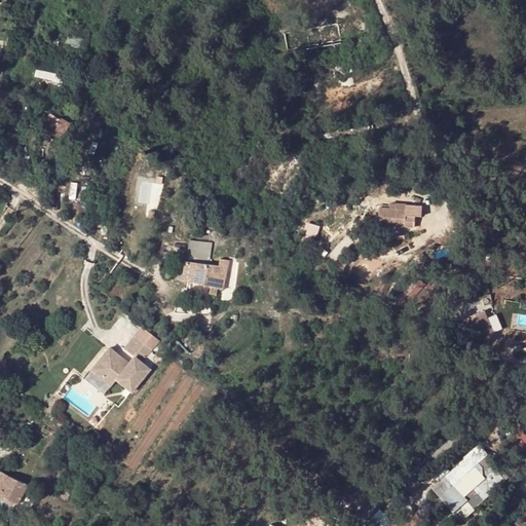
[(37,70),(36,79),(63,82),(64,73),(37,70)]
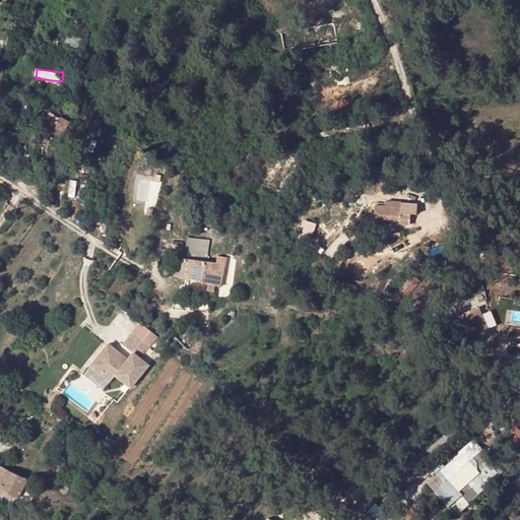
[(60,118),(52,113),(46,122),(63,132),(69,121),(61,116),(60,118)]
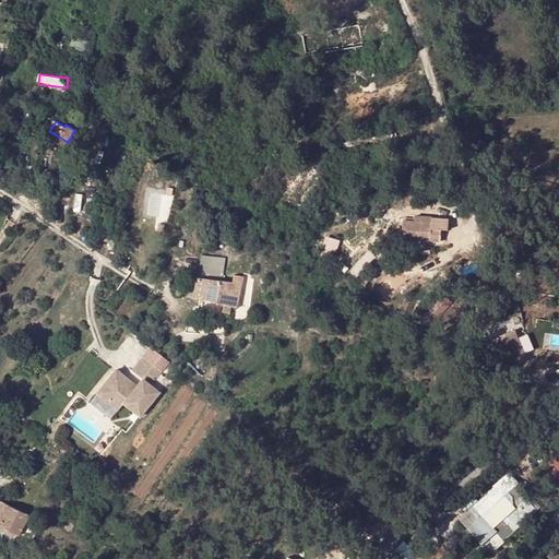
[(436,227),(435,221),(417,221),(408,222),(409,239),(436,237),(436,227)]
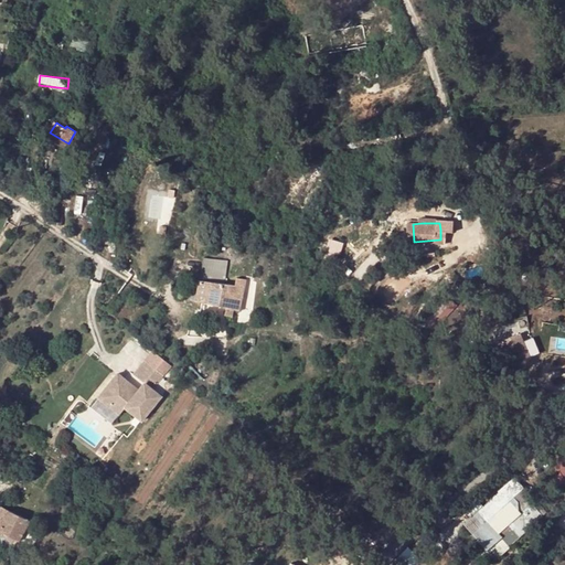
[(452,228),(440,230),(440,240),(454,238),(452,228)]
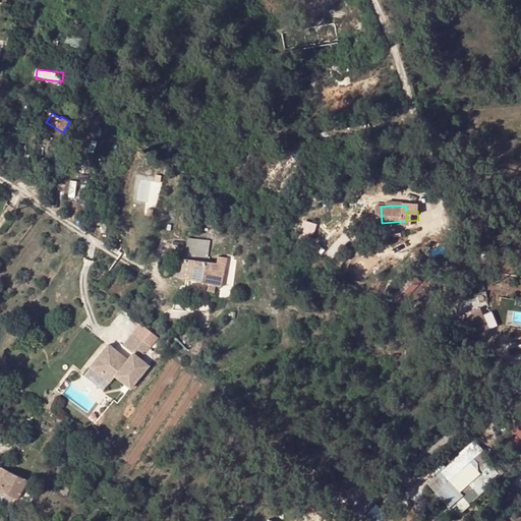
[(301,236),(315,239),(320,224),(305,221),(301,236)]
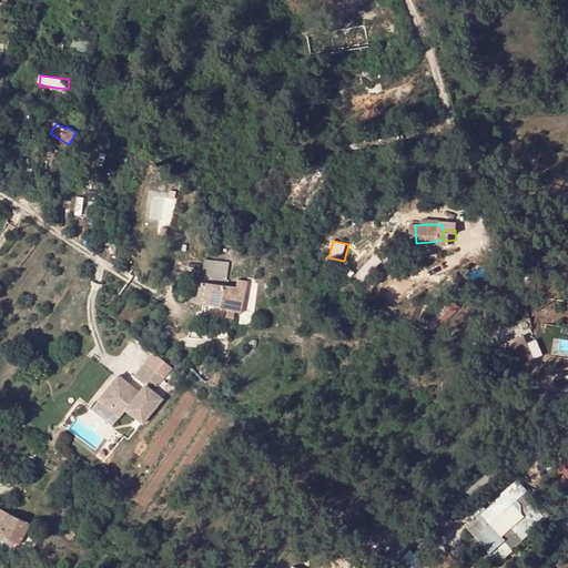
[(227,264),(205,260),(201,283),(223,286),(227,264)]
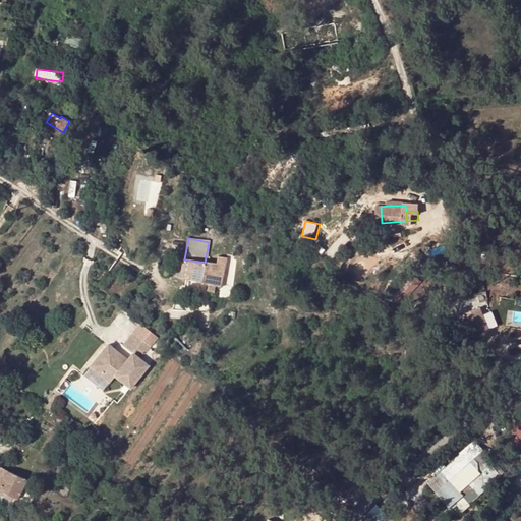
[(174,277),(181,278),(184,259),(177,258),(174,277)]
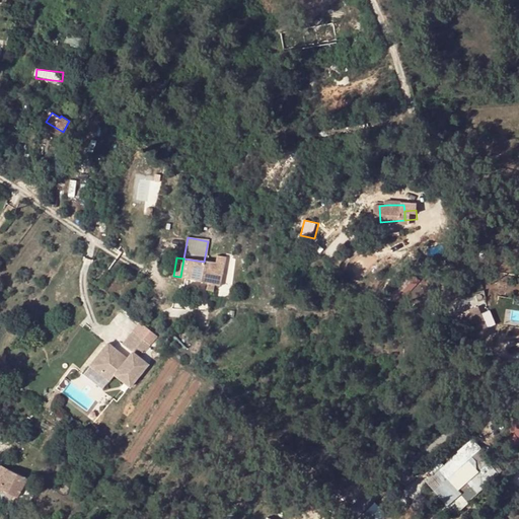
[(204,262),(183,258),(180,277),(209,283),(208,290),(214,292),(215,284),(221,285),(224,266),(204,262)]
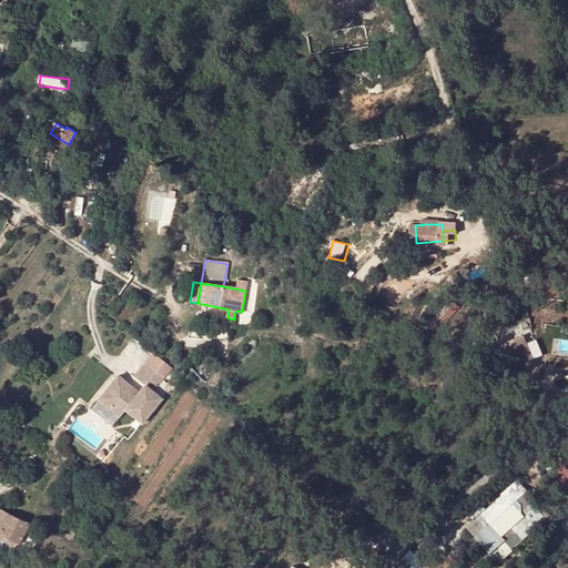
[(523,335),(493,347),(498,363),(509,358),(516,374),(535,366),(523,335)]
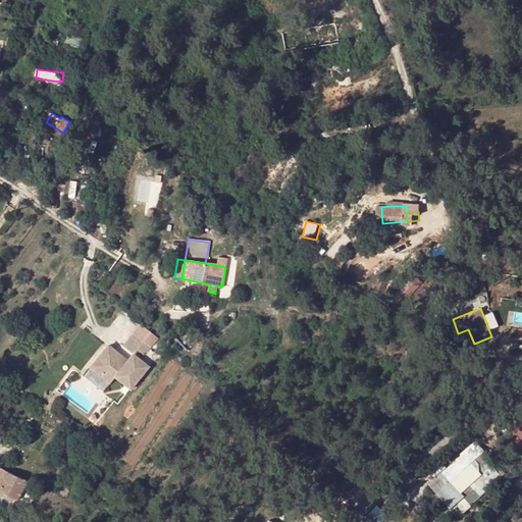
[(125,359),(123,358),(119,359),(116,357),(115,352),(105,345),(89,368),(101,376),(104,372),(113,378),(115,376),(131,387),(148,365),(139,358),(148,345),(131,332),(120,346),(131,353),(125,359)]
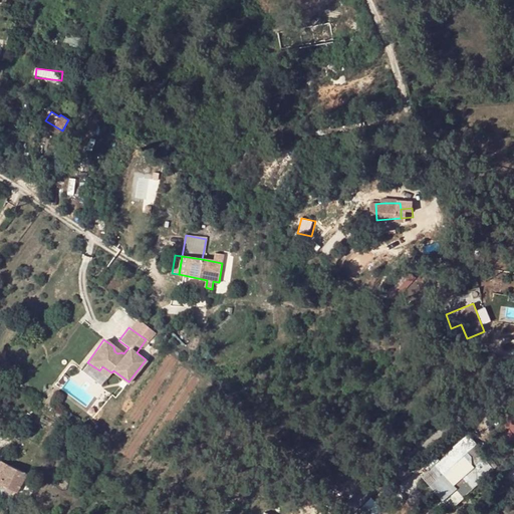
[(496,430),(503,442),(513,436),(513,413),(505,418),(505,424),(496,430)]
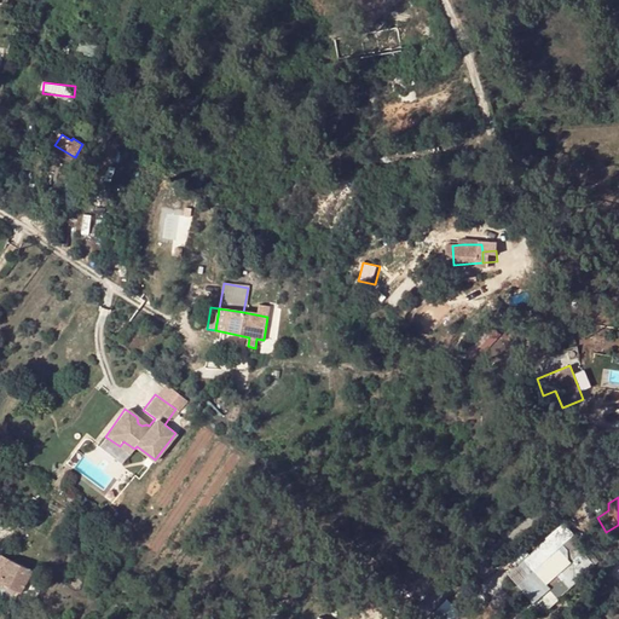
[(509,577),(533,602),(584,554),(579,549),(574,544),(579,541),(563,522),(548,537),(550,538),(509,577)]
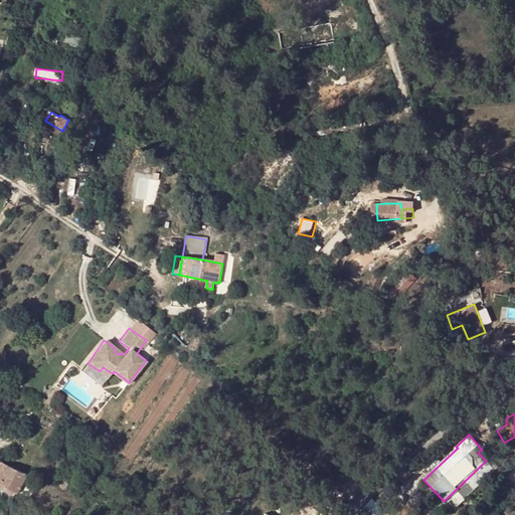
[(28,475),(2,463),(0,465),(0,485),(18,494),(28,475)]
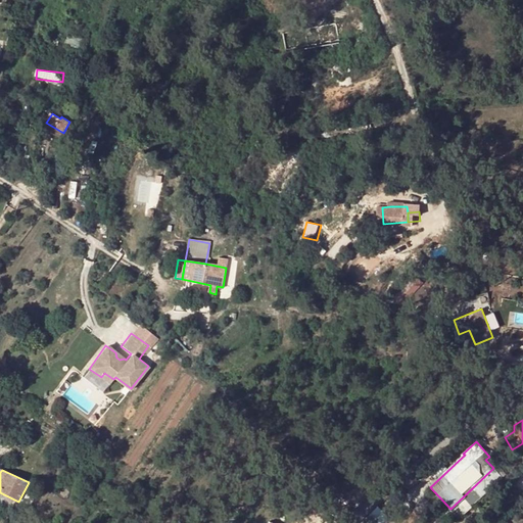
All buildings are outlined.
